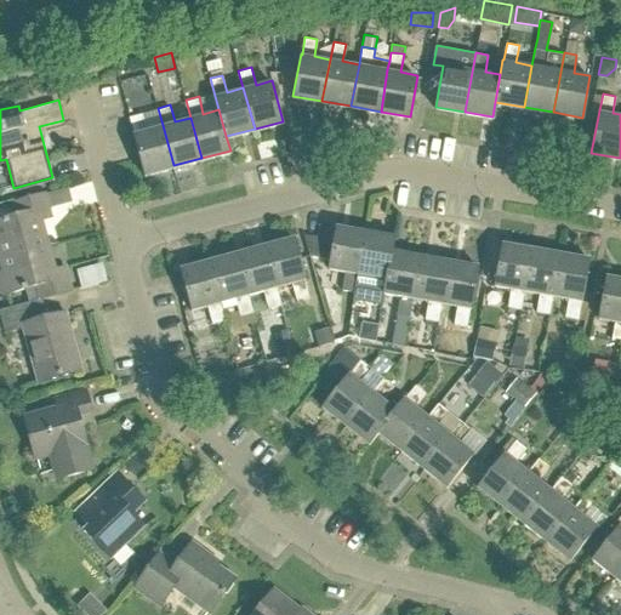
[(174,165),(163,125),(147,130),(142,112),(131,114),(136,132),(134,132),(144,174),(174,165)]
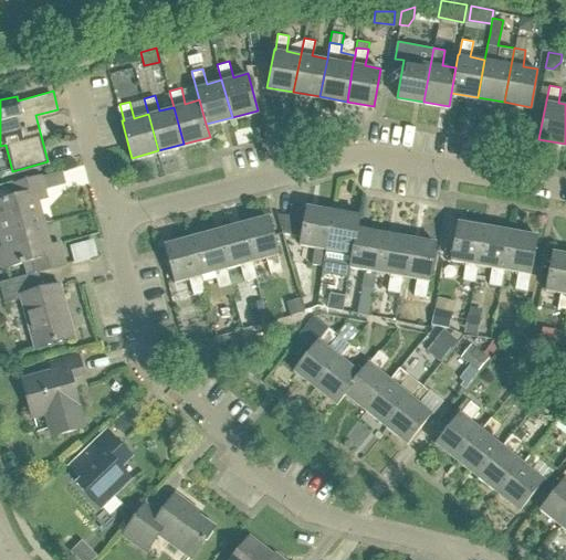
[(46,196),(41,175),(11,182),(14,196),(0,199),(0,232),(38,222),(32,200),(46,196)]
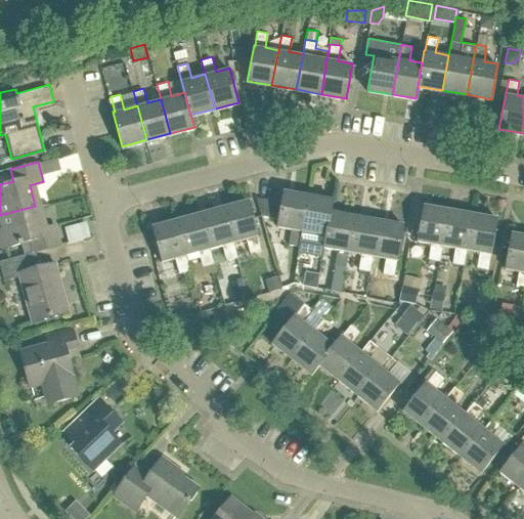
[(304,230),(310,196),(285,190),(278,226),(293,228),(291,244),(301,246),(304,230)]
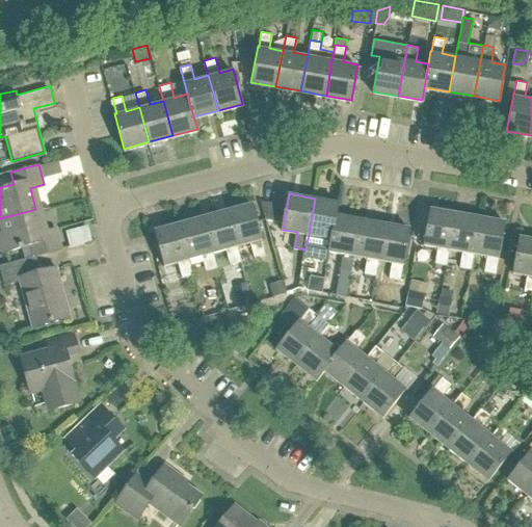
[(339,203),(315,199),(309,234),(306,249),(304,257),(328,261),(330,252),(336,215),(337,215),(339,203)]
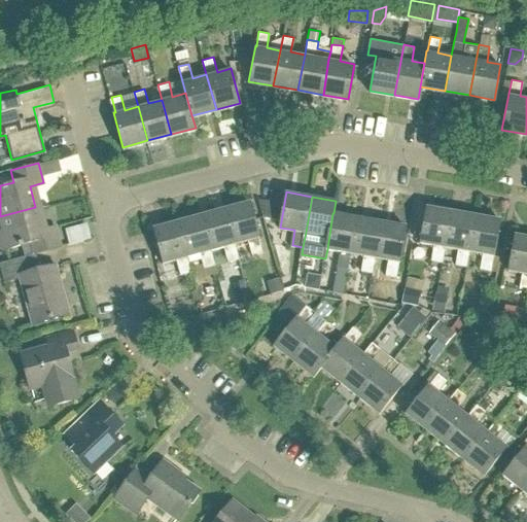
[(267,216),(269,199),(258,198),(264,215),(267,216)]
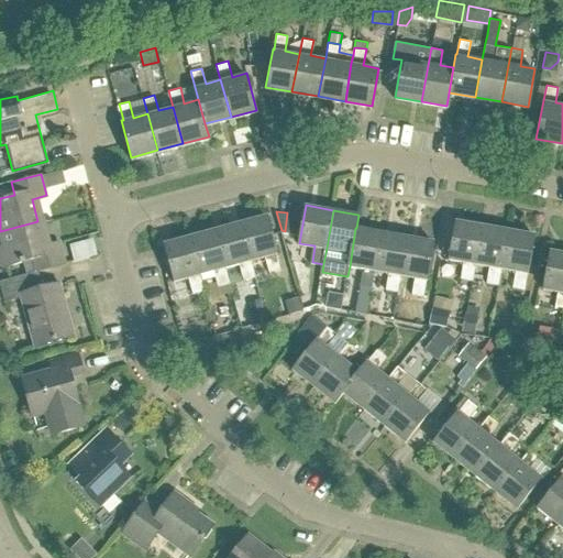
[(242,222),(252,259),(265,254),(269,271),(280,269),(276,252),(277,252),(267,216),(242,222)]
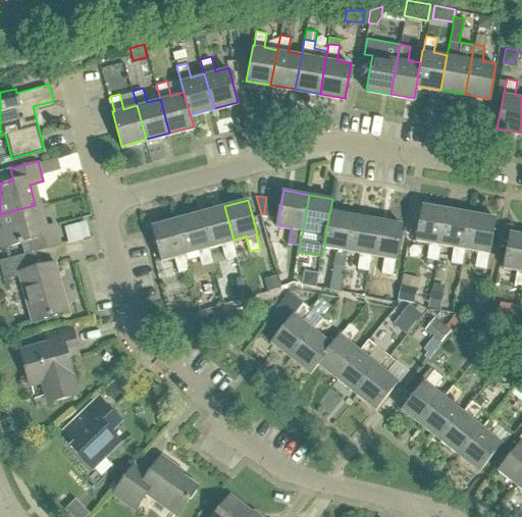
[(36,249),(60,243),(54,222),(41,226),(35,205),(0,214),(0,215),(3,226),(0,226),(0,234),(3,246),(30,239),(33,250),(36,249)]
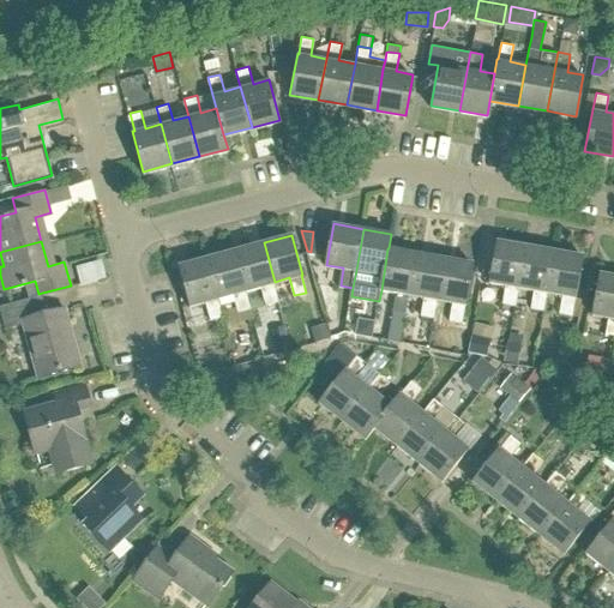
[(518,288),(525,246),(497,241),(489,282),(506,286),(503,302),(516,305),(518,288)]
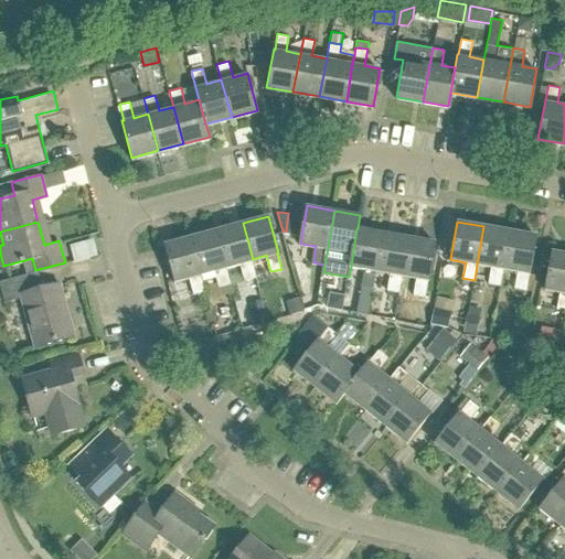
[(257,276),(253,259),(243,223),(216,229),(226,267),(241,262),(245,279),(257,276)]
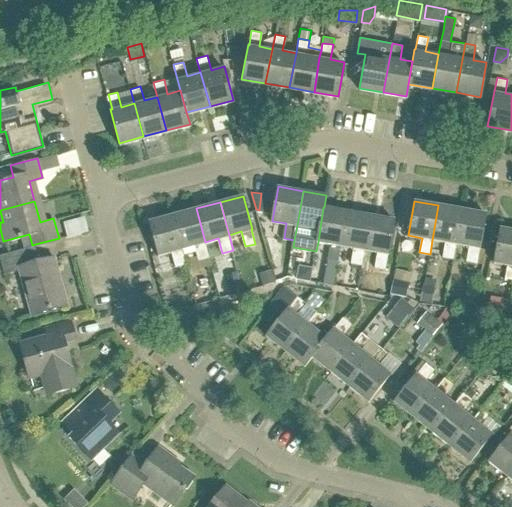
[(457,244),(462,210),(438,205),(432,240),(446,242),(443,256),(454,258),(457,244)]
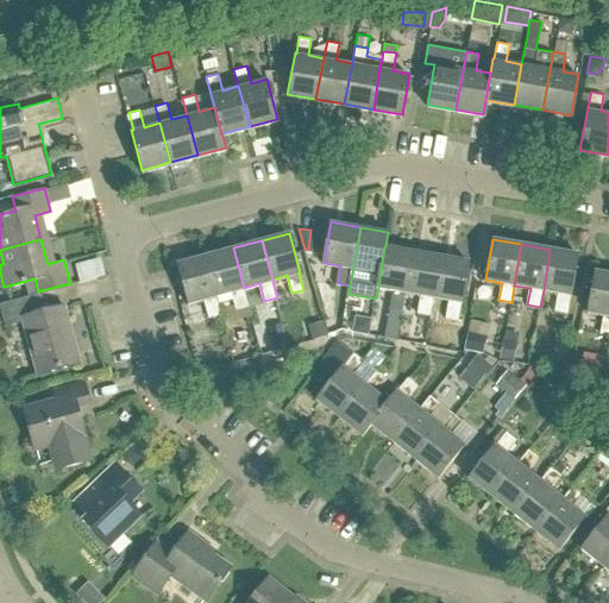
[(413,251),(385,246),(384,246),(378,288),(393,290),(390,307),(402,309),(406,293),(413,251)]
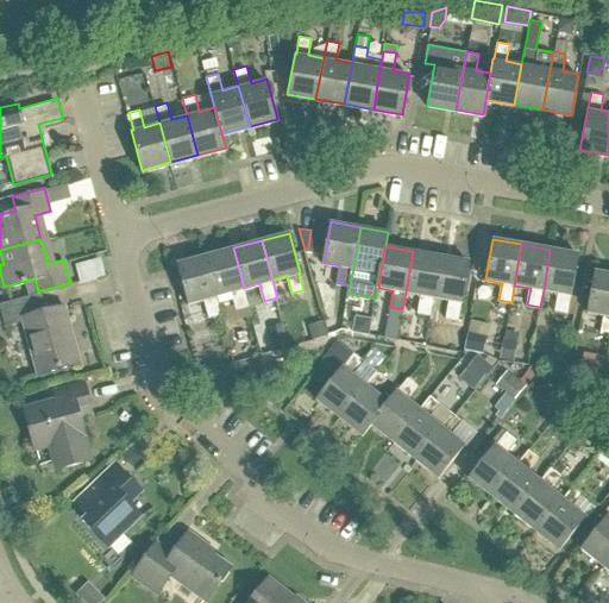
[(206,256),(217,295),(232,291),(237,308),(249,305),(244,288),(233,247),(206,256)]
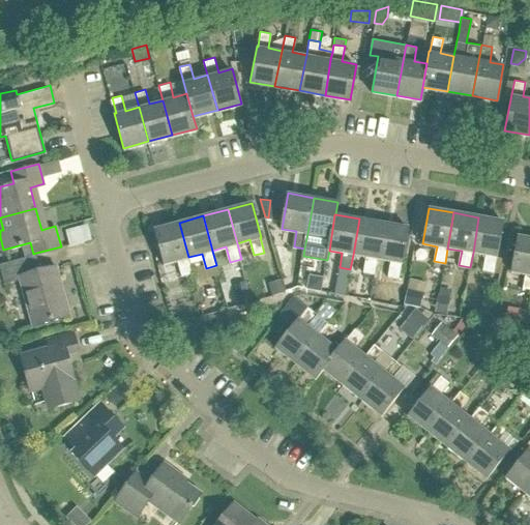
[(478,217),(473,253),(486,256),(483,270),(493,272),(496,258),(497,258),(503,222),(478,217)]
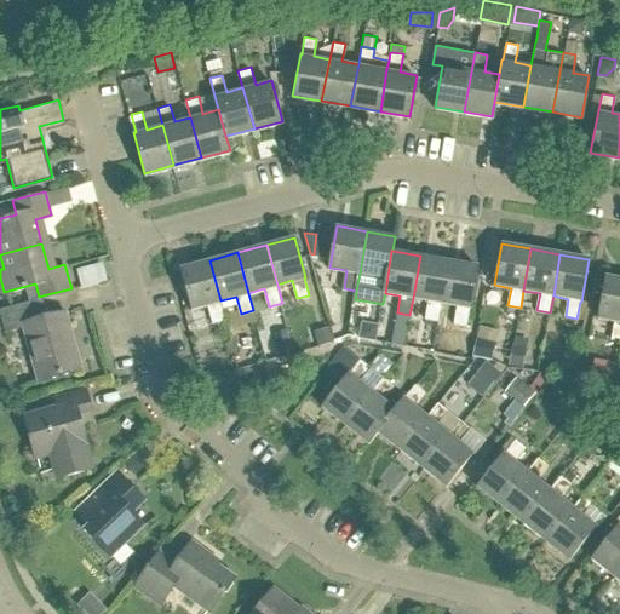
[(441,303),(448,260),(420,256),(413,298),(428,300),(425,317),(438,320),(441,303)]
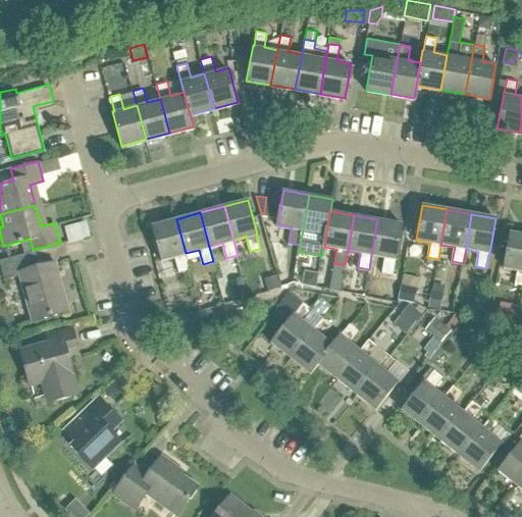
[(190,268),(186,253),(176,219),(153,225),(162,260),(175,256),(179,271),(190,268)]
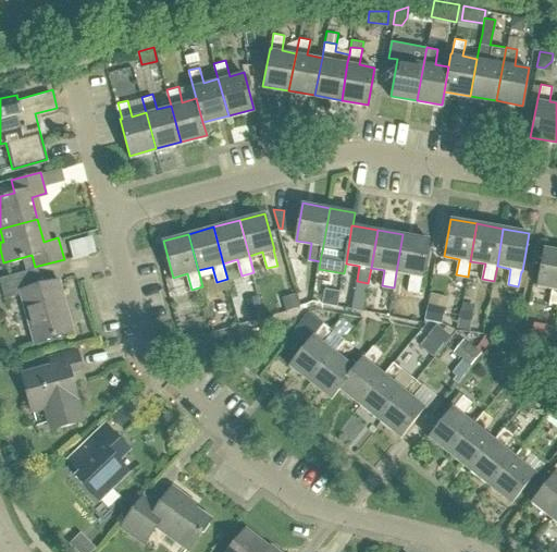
[(403,234),(396,272),(410,274),(408,291),(418,292),(421,277),(423,277),(430,240),(403,234)]
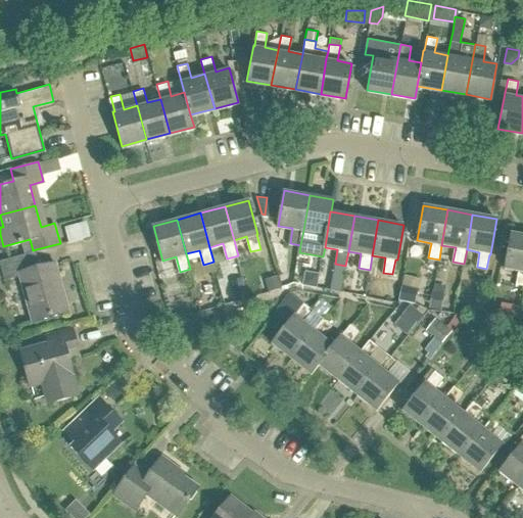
[(522,286),(522,234),(511,232),(505,267),(519,270),(516,285),(522,286)]
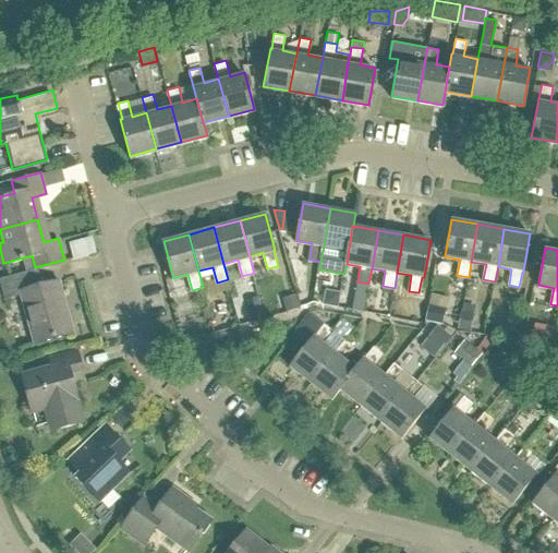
[(38,266),(35,267),(0,276),(0,279),(5,298),(22,292),(35,341),(73,332),(59,278),(43,283),(38,266)]
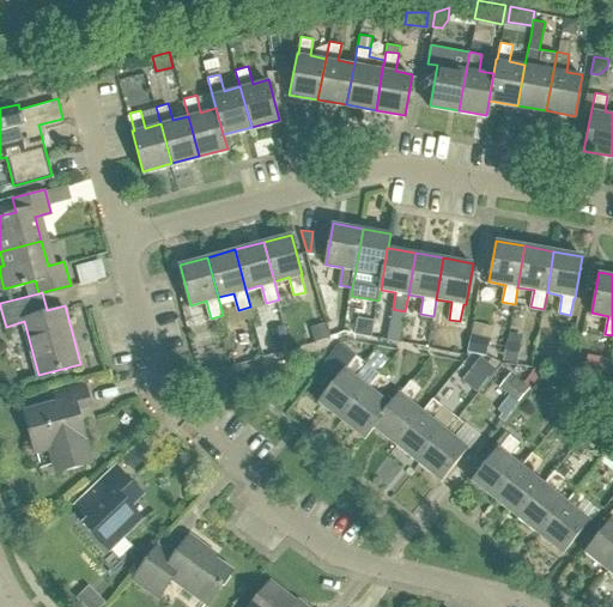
[(277,309),(284,335),(304,329),(298,303),(277,309)]
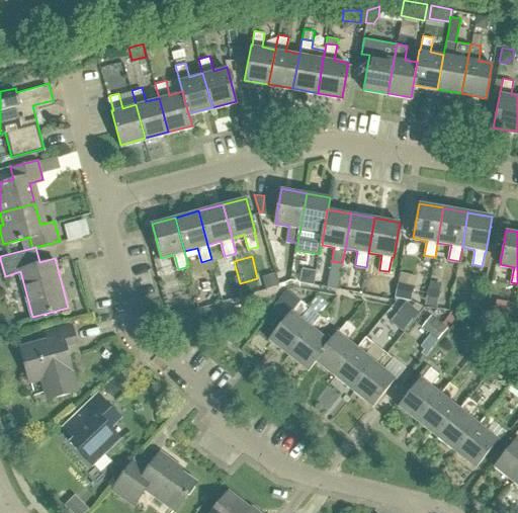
[(303,271),(301,279),(313,281),(315,270),(308,268),(303,271)]
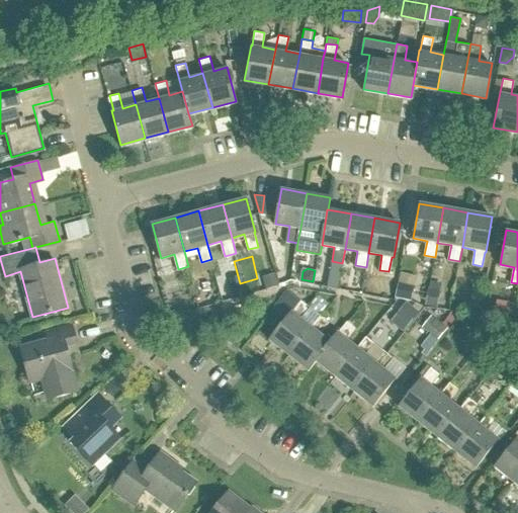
[(277,282),(273,270),(262,274),(265,286),(277,282)]
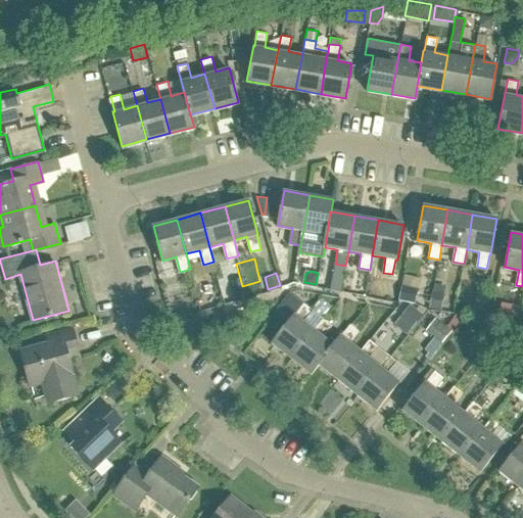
[(235,295),(243,292),(239,278),(231,280),(235,295)]
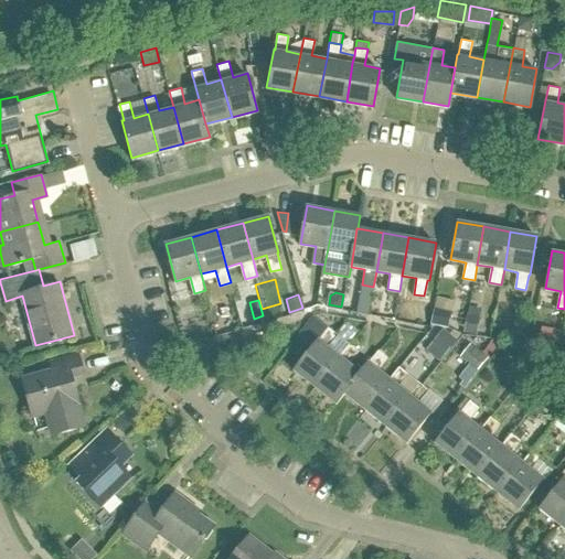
[(430,322),(436,323),(448,326),(452,309),(434,305),(430,322)]
